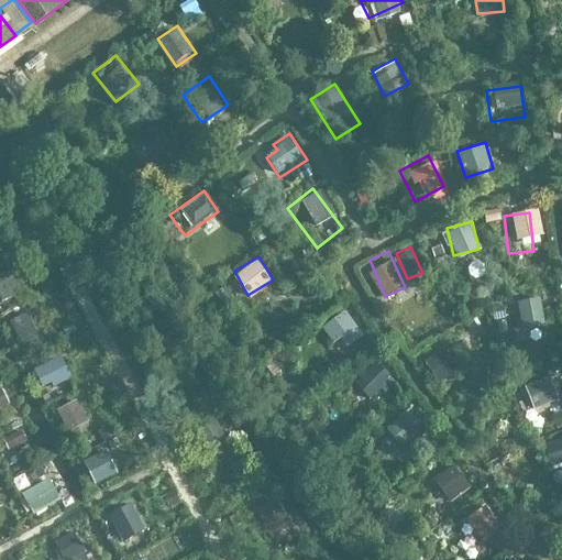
[(29,299),(13,265),(0,271),(0,311),(29,299)]
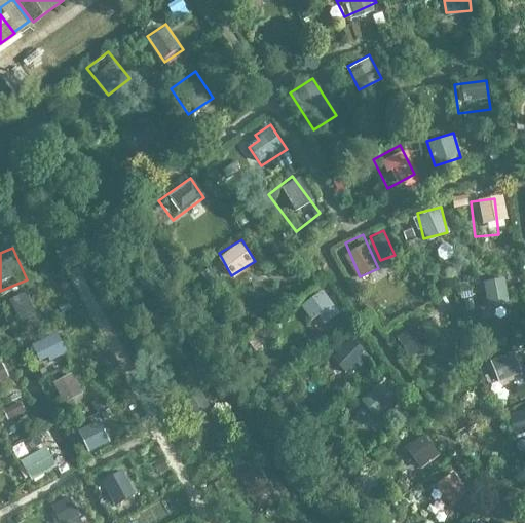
[(484,277),(486,302),(508,300),(505,275),(484,277)]
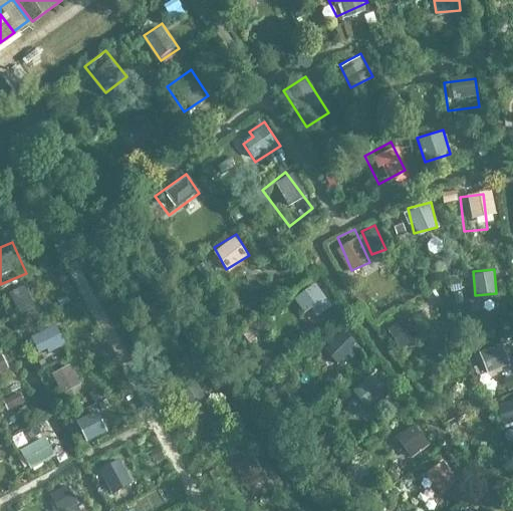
[(328,310),(307,282),(282,300),(303,329),(328,310)]
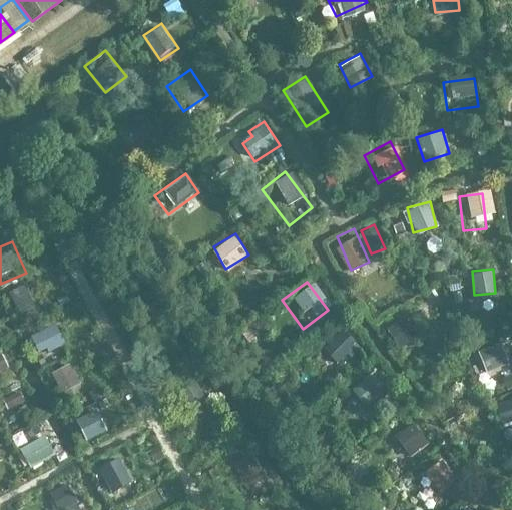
[(18,313),(34,308),(25,283),(10,289),(18,313)]
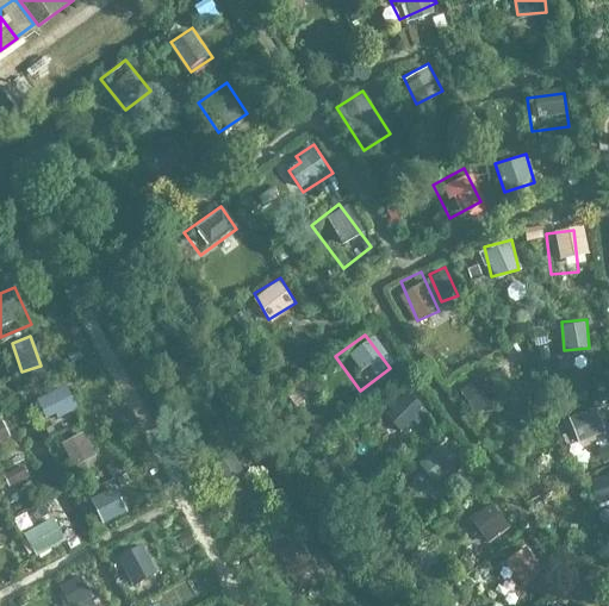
[(483,375),(458,393),(477,420),(502,401),(483,375)]
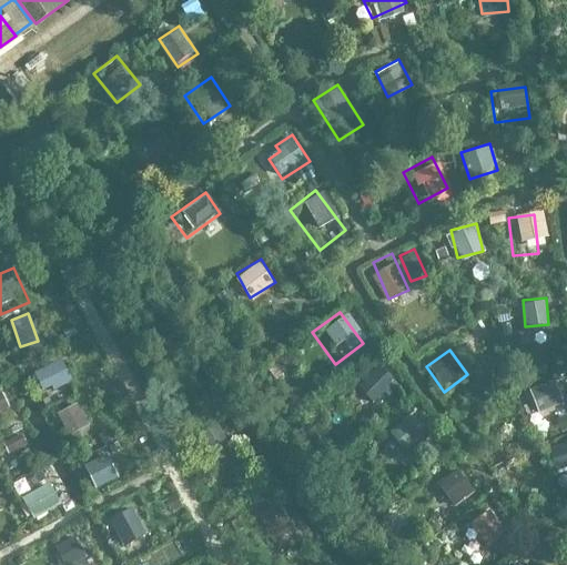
[(72,381),(61,359),(32,374),(44,396),(72,381)]
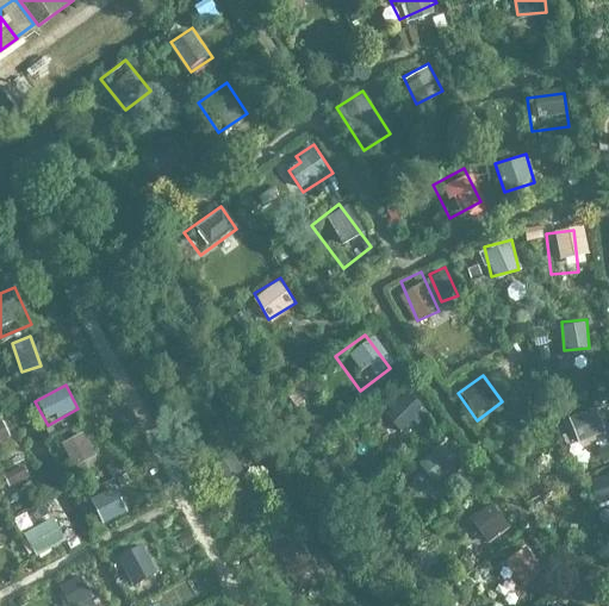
[(403,431),(426,406),(406,388),(384,413),(403,431)]
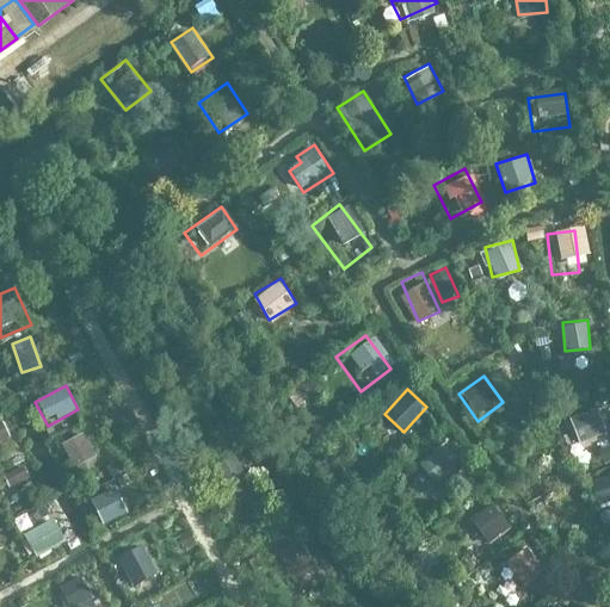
[(601,443),(590,403),(562,410),(573,450),(601,443)]
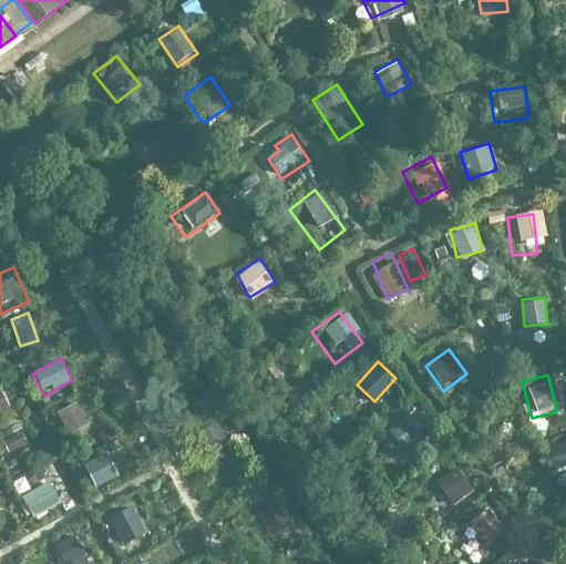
[(0,408),(10,403),(1,387),(0,387),(0,408)]
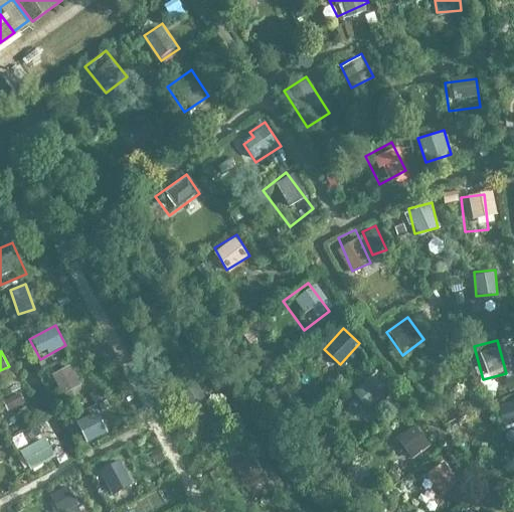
[(67,360),(41,375),(54,399),(80,385),(67,360)]
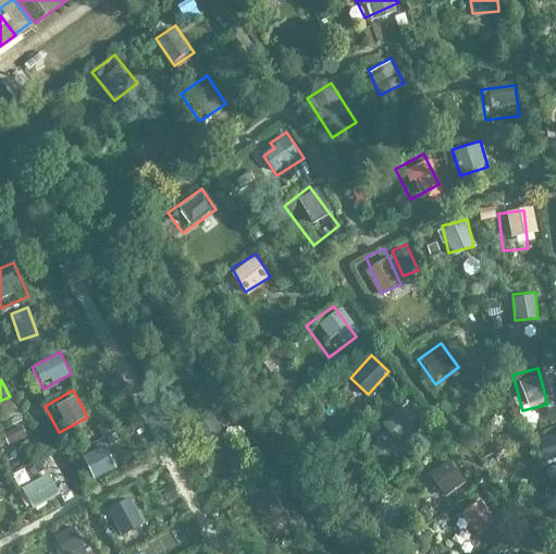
[(421,431),(396,395),(371,411),(396,447),(421,431)]
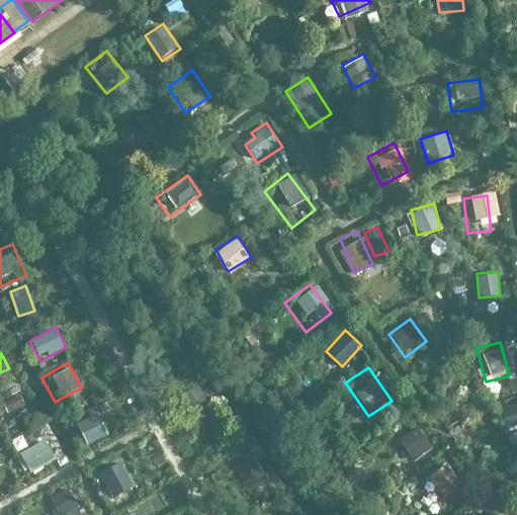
[(216,418),(190,382),(167,400),(192,435),(216,418)]
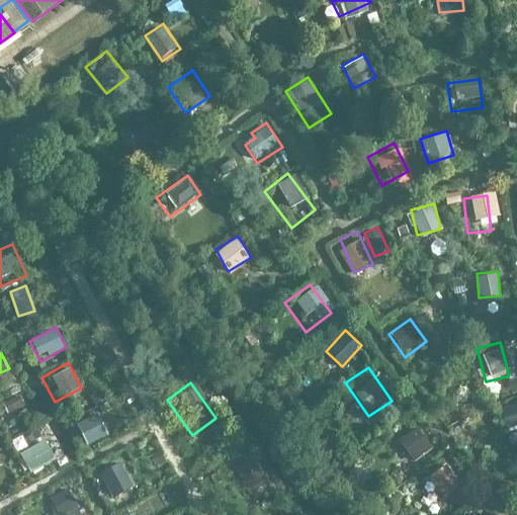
[(9,411),(25,402),(19,392),(3,401),(9,411)]
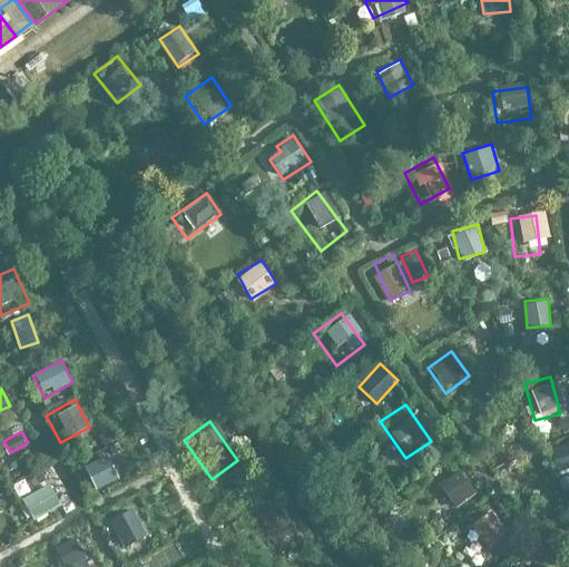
[(568,440),(550,447),(558,471),(568,467),(568,440)]
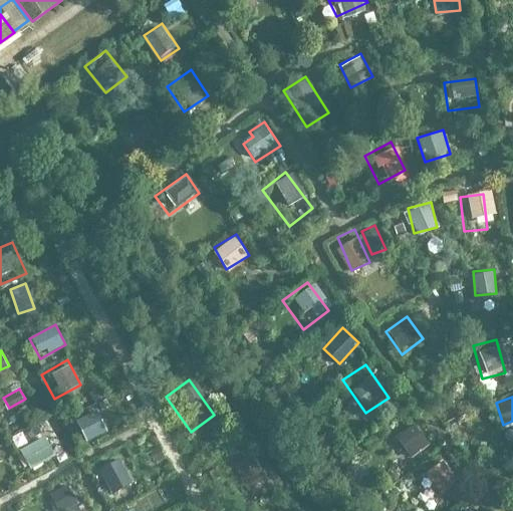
[(84,433),(99,426),(92,412),(78,419),(84,433)]
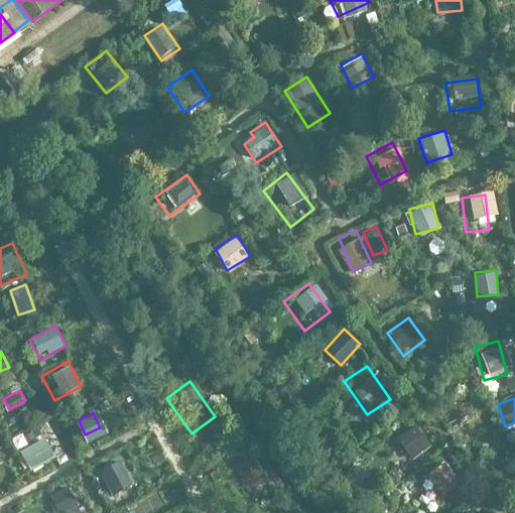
[(395,437),(412,458),(430,443),(413,422),(395,437)]
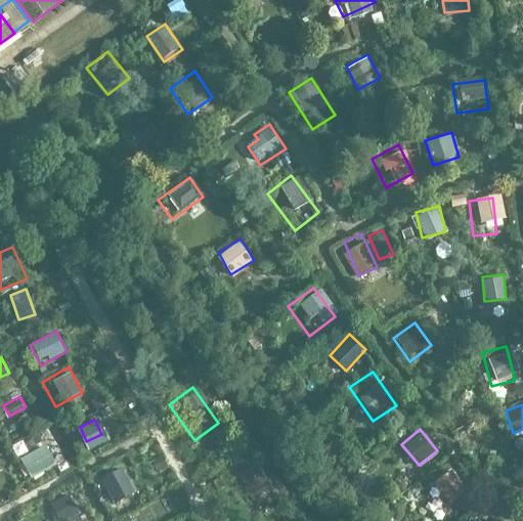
[(53,463),(40,440),(10,457),(24,479),(53,463)]
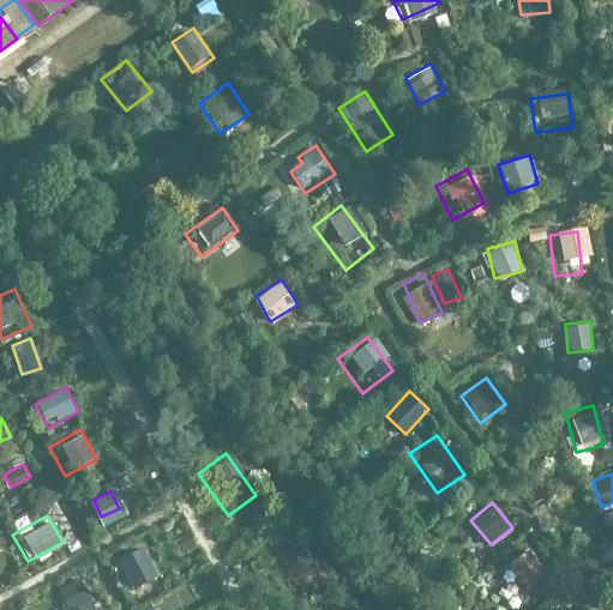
[(157,579),(143,545),(119,556),(134,589),(157,579)]
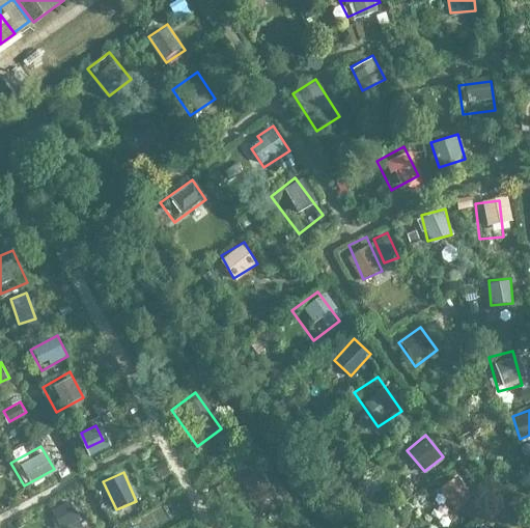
[(474,500),(452,472),(428,490),(451,519),(474,500)]
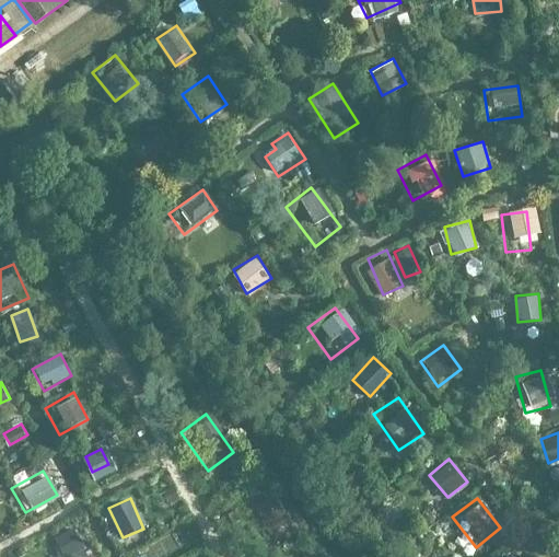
[(297,536),(270,500),(247,518),(274,553),(297,536)]
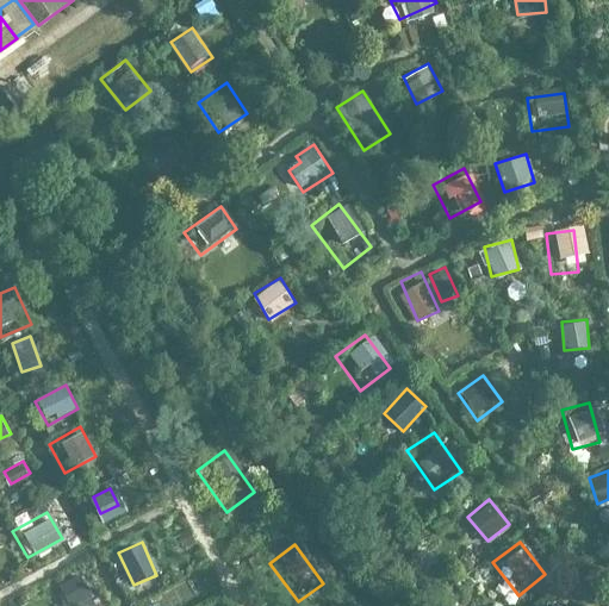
[(60,605),(68,605),(93,594),(81,570),(50,585),(60,605)]
